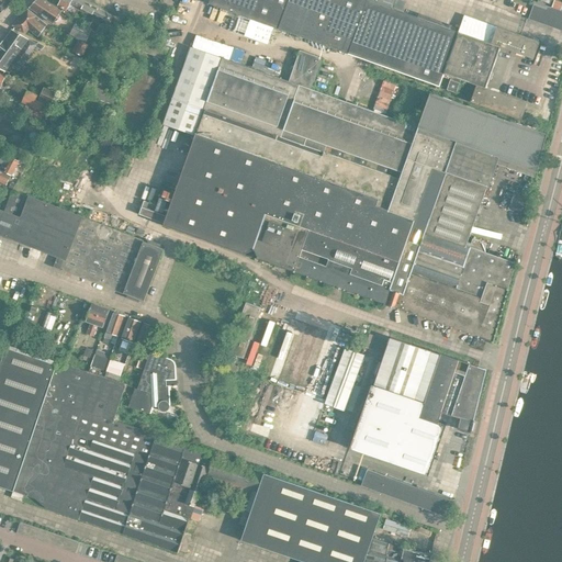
[(0,0),(0,11),(1,12),(11,0),(0,0)]
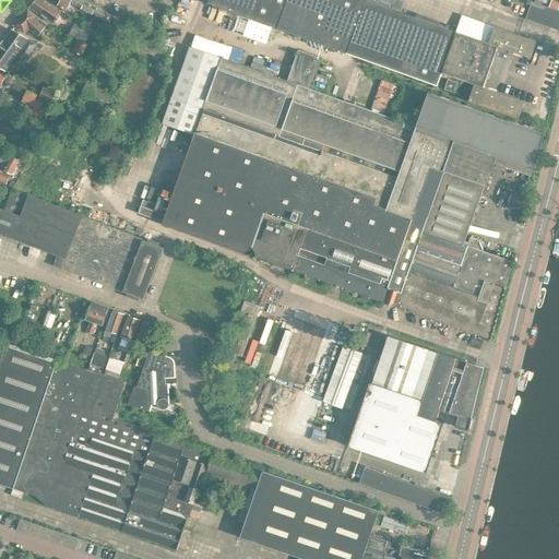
[(35,0),(30,8),(52,23),(60,11),(44,0),(35,0)]
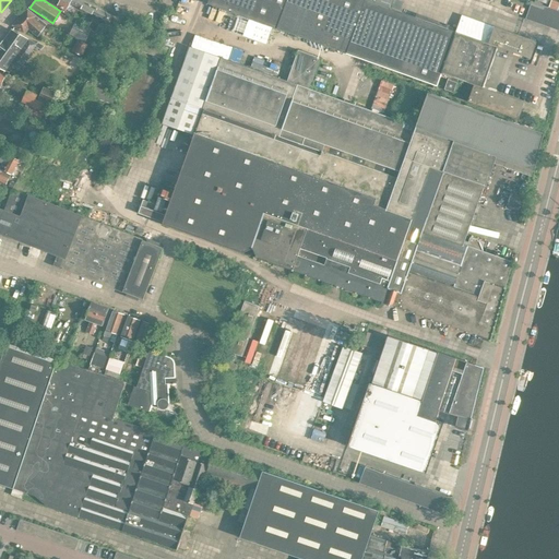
[(60,0),(58,7),(67,11),(70,3),(92,14),(93,12),(103,18),(103,19),(109,22),(113,15),(81,0),(60,0)]
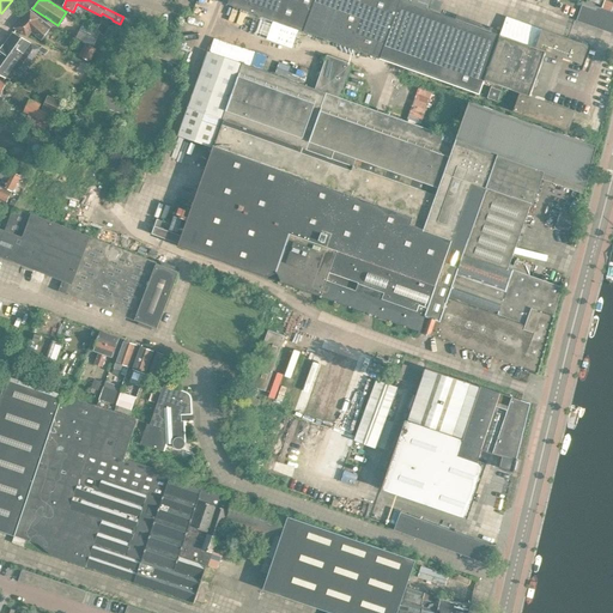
[(229,0),(228,4),(380,59),(479,93),(484,79),(493,83),(487,97),(497,99),(502,85),(520,92),(529,96),(545,50),(536,47),(501,34),(429,8),(431,0),(229,0)]
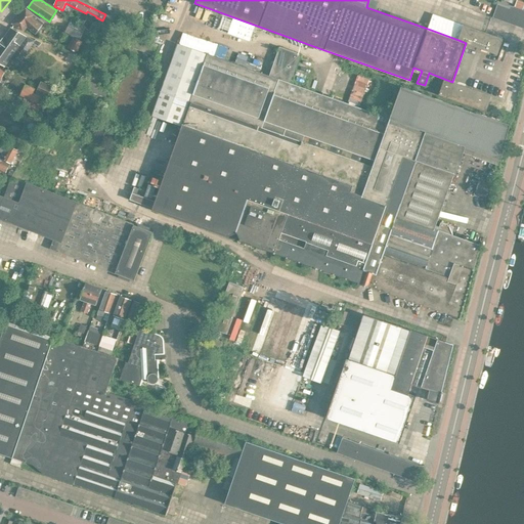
[(516,0),(515,6),(521,9),(523,4),(523,3),(523,2),(518,0),(516,0)]
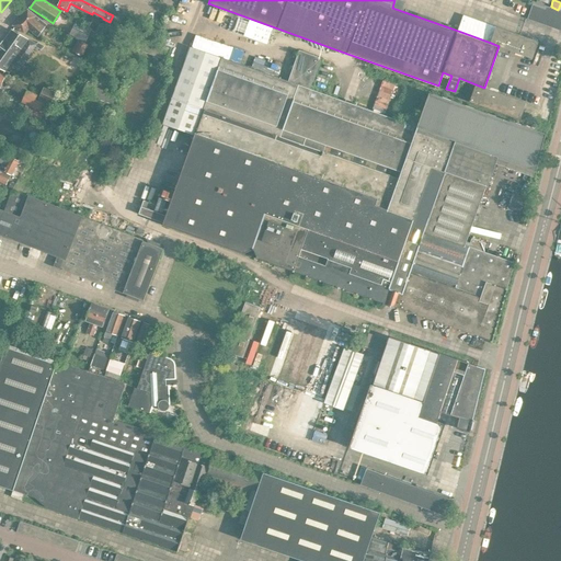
[(527,19),(560,30),(560,11),(534,1),(527,19)]
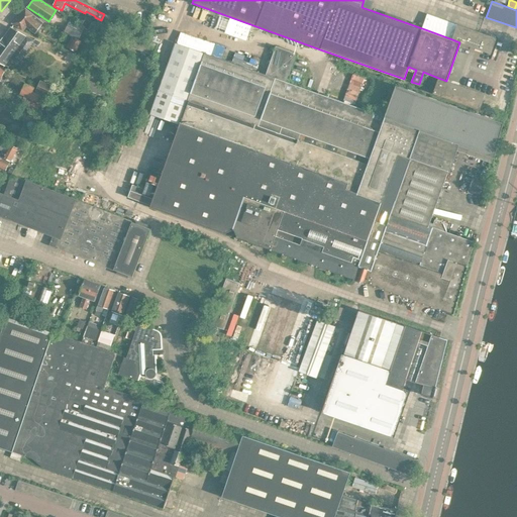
[(12,23),(22,30),(26,26),(34,33),(42,22),(25,8),(12,23)]
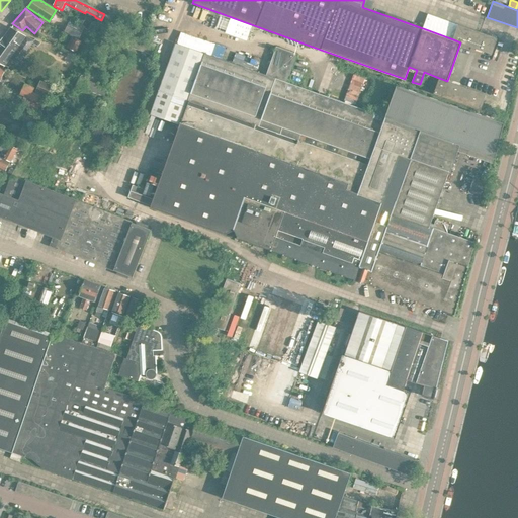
[(64,31),(78,38),(84,27),(70,19),(64,31)]
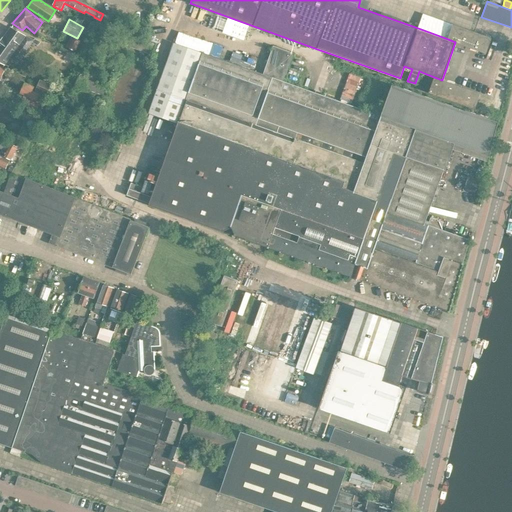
[(84,19),(80,24),(87,29),(91,23),(84,19)]
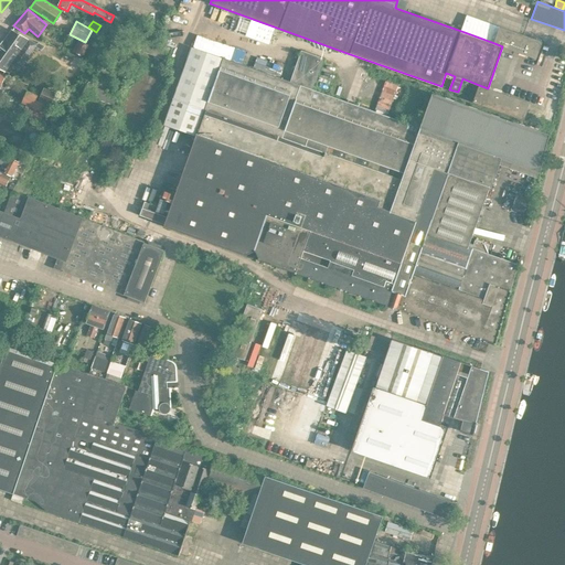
[(494,43),(502,46),(536,59),(542,42),(500,27),(494,43)]
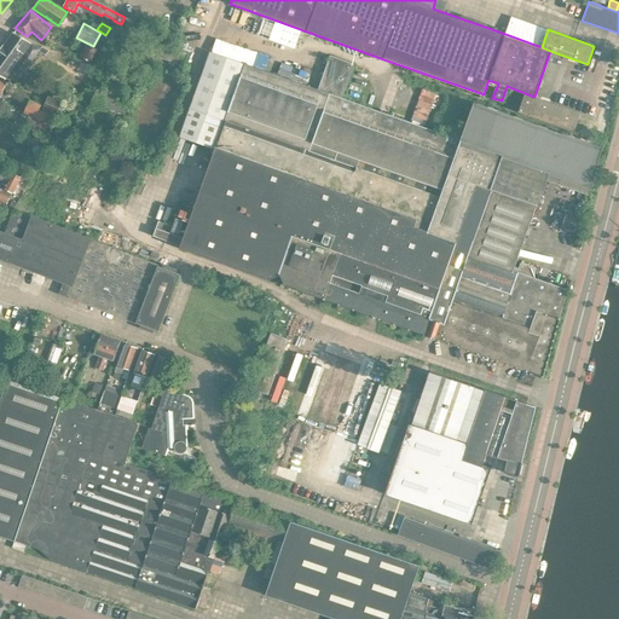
[(0,75),(5,77),(11,70),(19,75),(21,76),(39,51),(45,55),(48,50),(42,46),(41,48),(12,33),(4,45),(0,48),(0,75)]
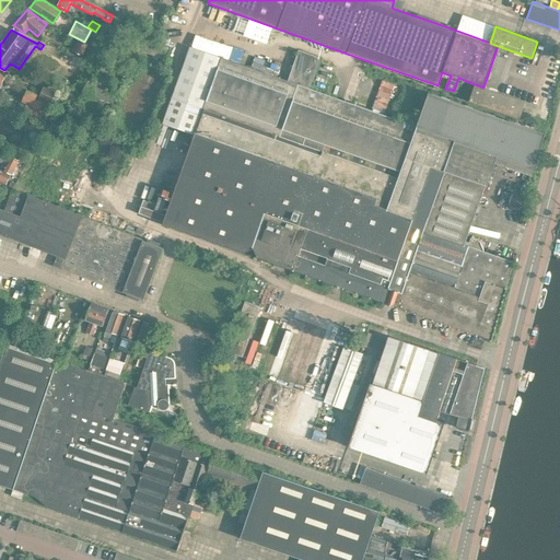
[(76,53),(74,55),(80,58),(81,55),(86,44),(80,39),(73,51),(76,53)]
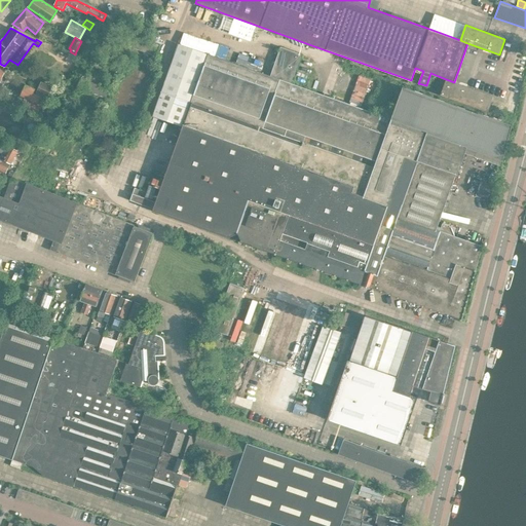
[(512,125),(479,113),(479,114),(403,87),(390,120),(290,83),(300,54),(280,47),(270,76),(179,43),(153,116),(183,126),(157,195),(135,187),(130,199),(153,208),(152,210),(228,237),(236,233),(240,241),(274,254),(273,255),(460,321),(482,247),(452,235),(455,228),(442,223),(440,231),(436,230),(456,173),(457,174),(466,148),(502,161),(512,125)]
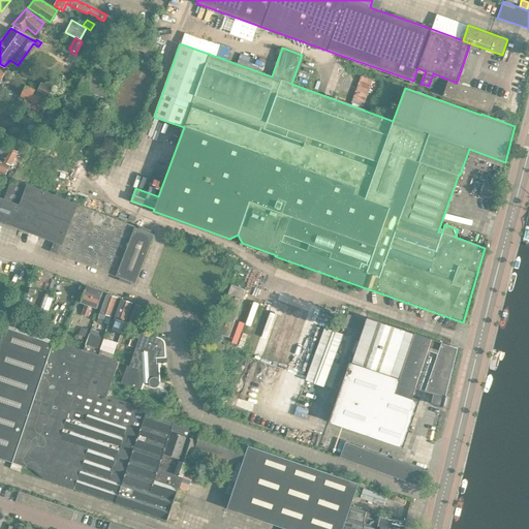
[(70,52),(64,63),(67,65),(69,66),(75,55),(70,52)]
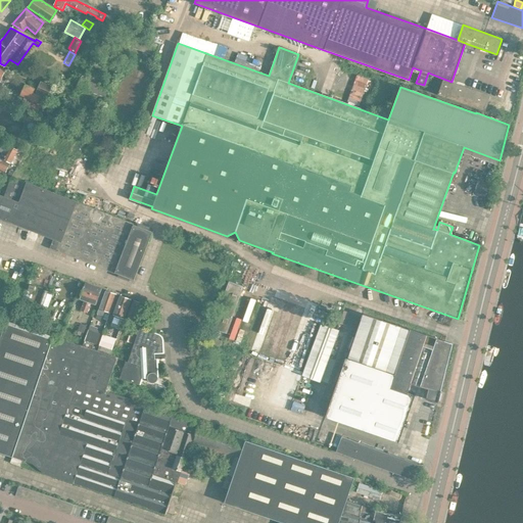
[(369,78),(359,75),(351,95),(362,98),(369,78)]
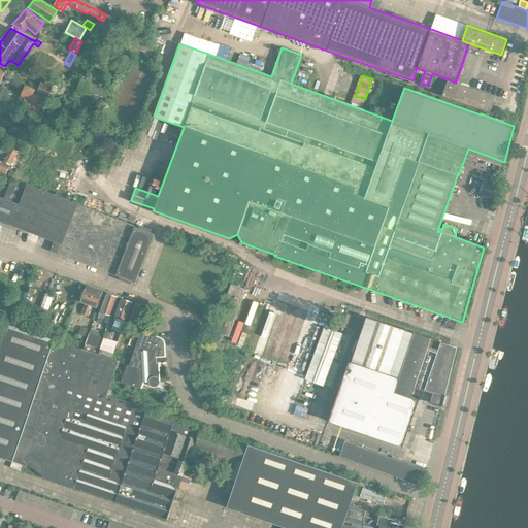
[(456,83),(448,79),(442,95),(489,111),(494,99),(495,96),(456,83)]
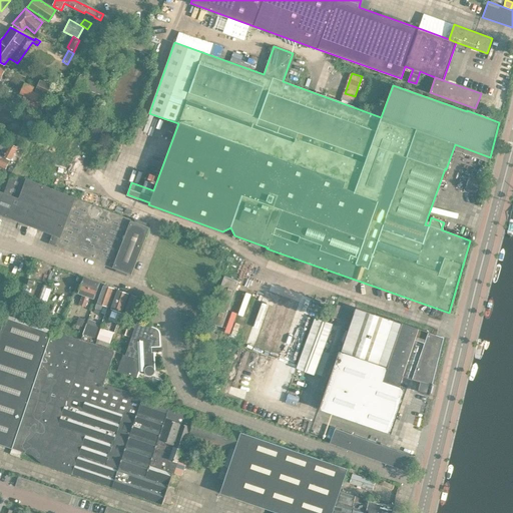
[(39,79),(35,90),(47,95),(52,84),(39,79)]
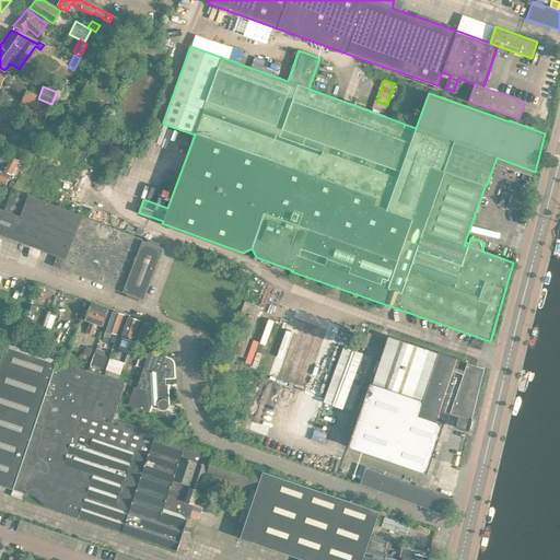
[(22,102),(48,113),(50,106),(35,100),(36,95),(26,91),(22,102)]
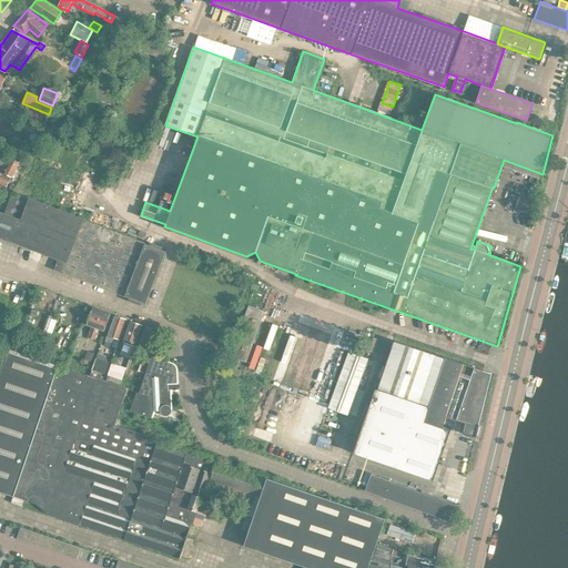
[(21,115),(38,124),(42,114),(27,105),(21,115)]
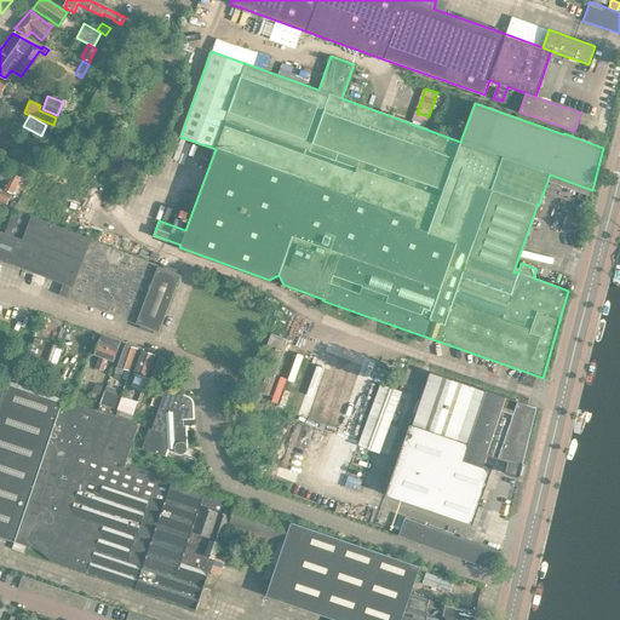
[(52,142),(35,135),(32,142),(49,149),(52,142)]
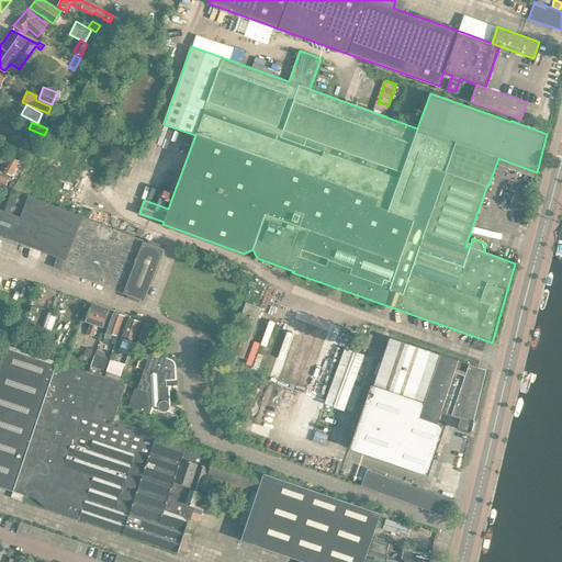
[(115,145),(125,149),(127,143),(117,138),(115,145)]
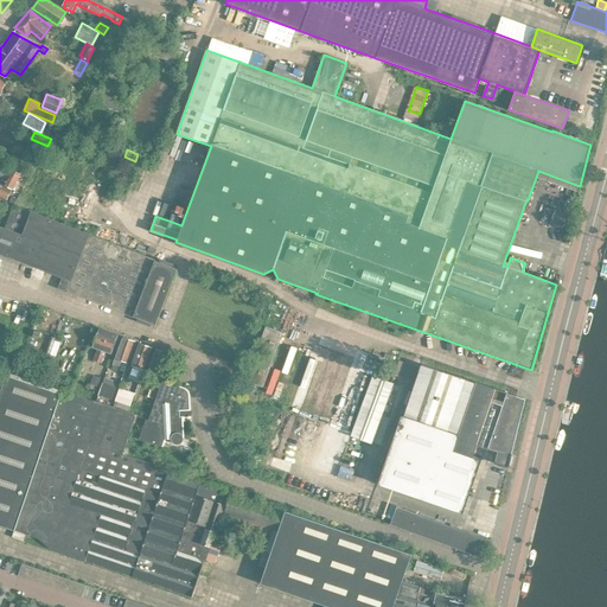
[(18,155),(14,165),(29,171),(32,161),(33,160),(31,160),(18,154),(18,155)]
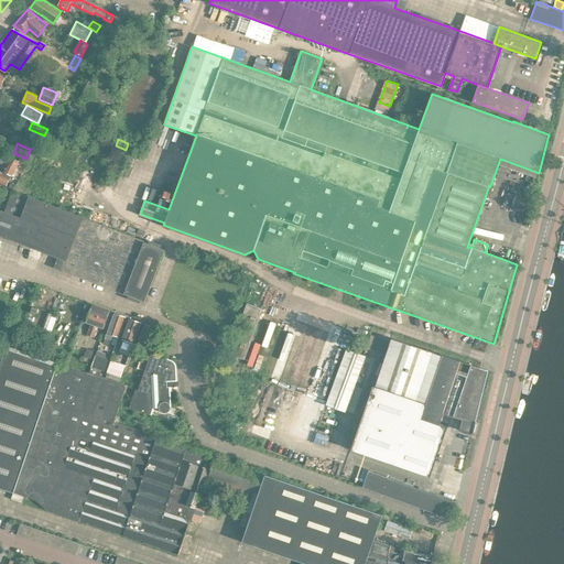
[(0,163),(2,164),(0,167),(0,170),(2,172),(1,175),(9,179),(11,176),(19,162),(12,158),(11,158),(8,156),(0,152),(0,163)]
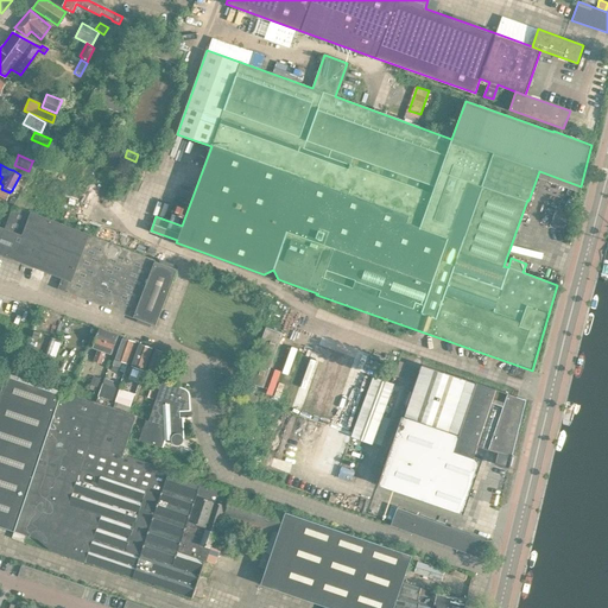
[(0,197),(6,201),(10,192),(1,189),(0,188),(0,197)]
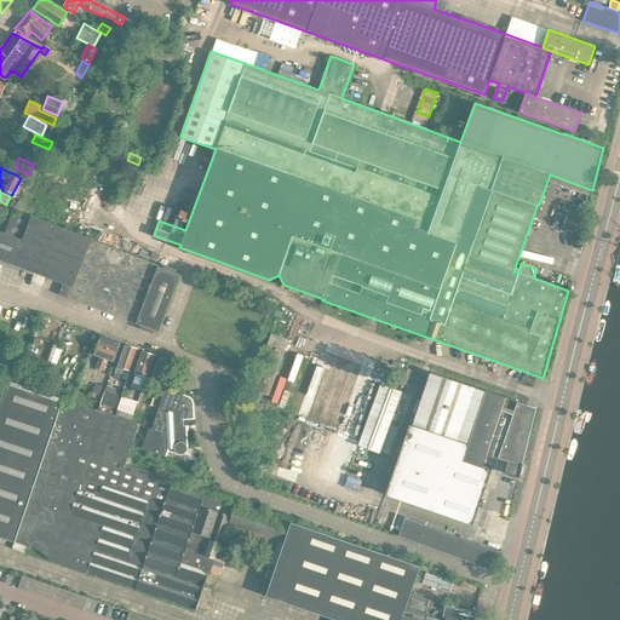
[(59,294),(68,297),(159,332),(181,275),(13,210),(4,233),(0,231),(0,257),(64,282),(59,294)]
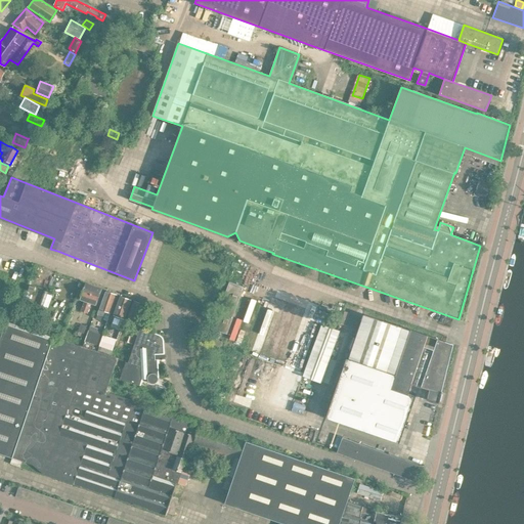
[(479,180),(475,191),(486,195),(490,184),(479,180)]
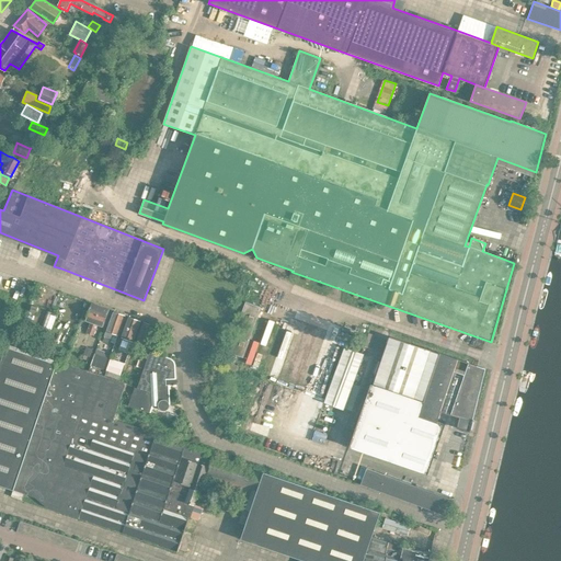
[(225,359),(231,362),(233,354),(243,357),(261,307),(245,301),(225,359)]
